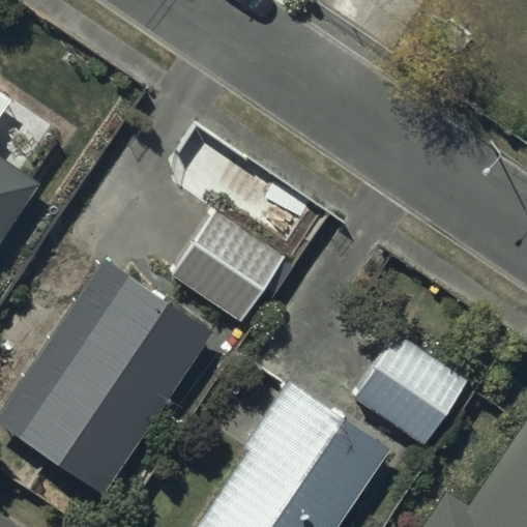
[(0,242),(40,185),(0,156),(0,242)]
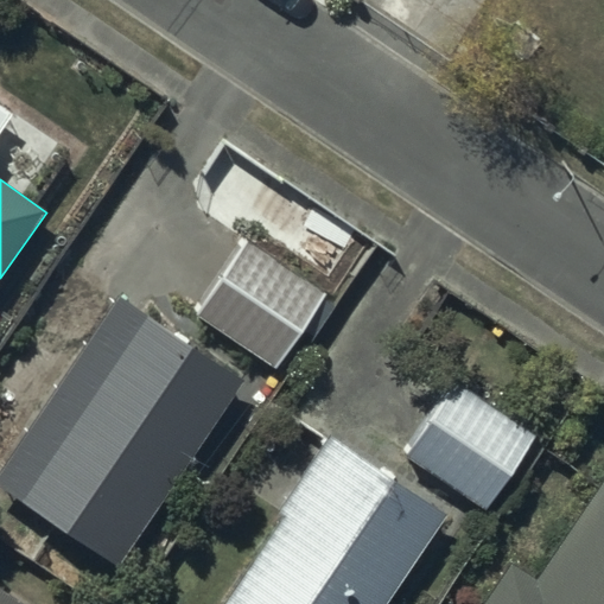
[(337,307),(243,242),(195,313),(275,369),(302,334),(313,342),(337,307)]
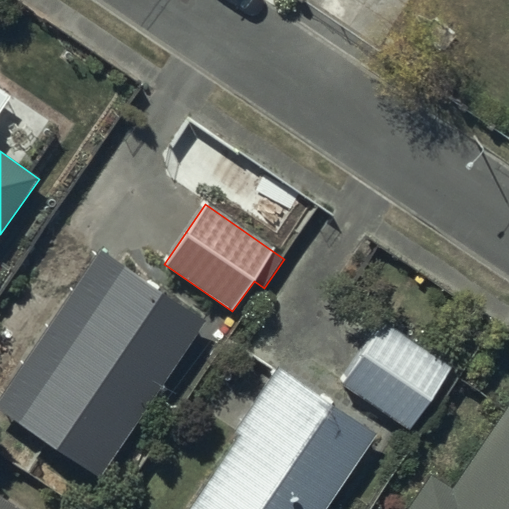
[(205,321),(98,251),(0,399),(0,410),(102,477),(205,321)]
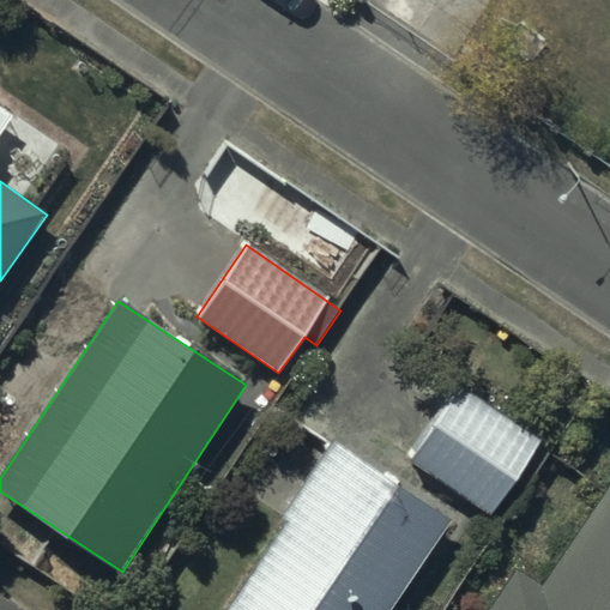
[(541,441),(460,390),(412,463),(494,515),(541,441)]
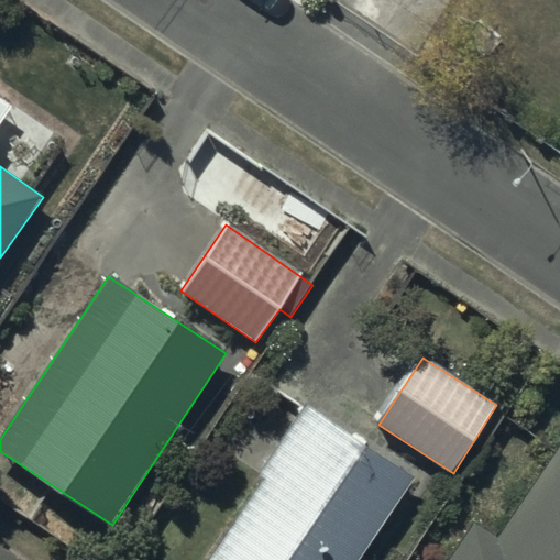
[(357,559),(413,472),(306,405),(208,559),(357,559)]
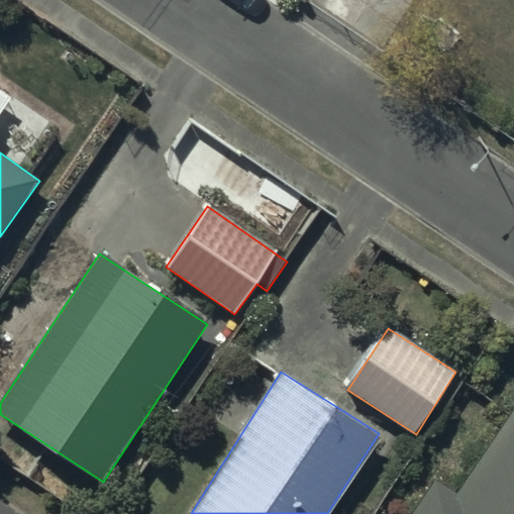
[(513,416),(460,497),(437,482),(416,513),(513,513),(513,416)]
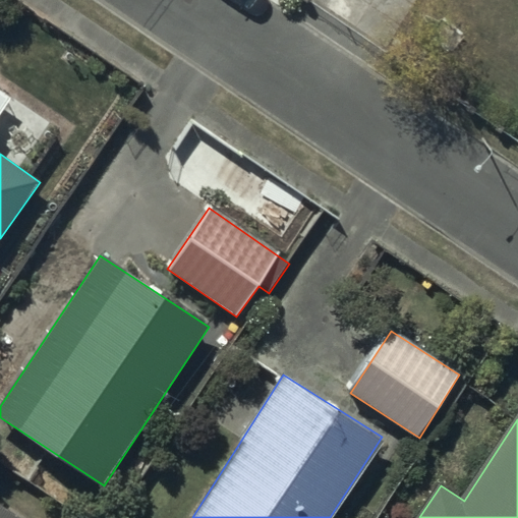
[(15,517),(0,507),(0,517),(15,517)]
